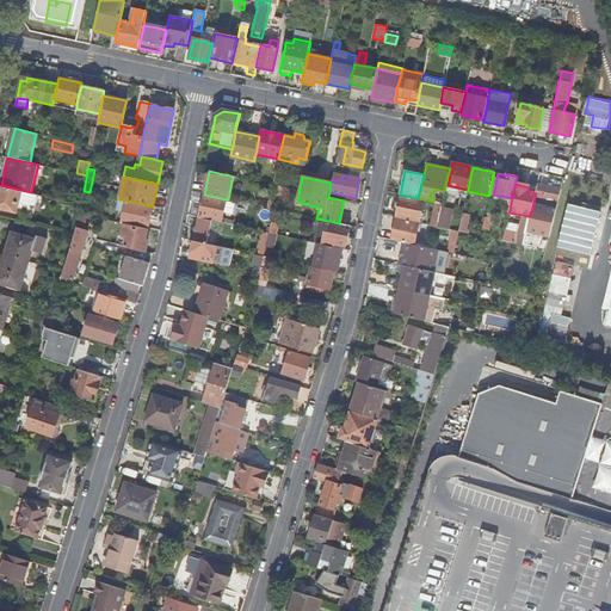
[(549,236),(551,227),(554,220),(560,193),(561,190),(537,184),(537,187),(536,189),(536,193),(535,196),(534,205),(532,208),(530,216),(530,217),(530,220),(528,232),(549,238),(549,236)]
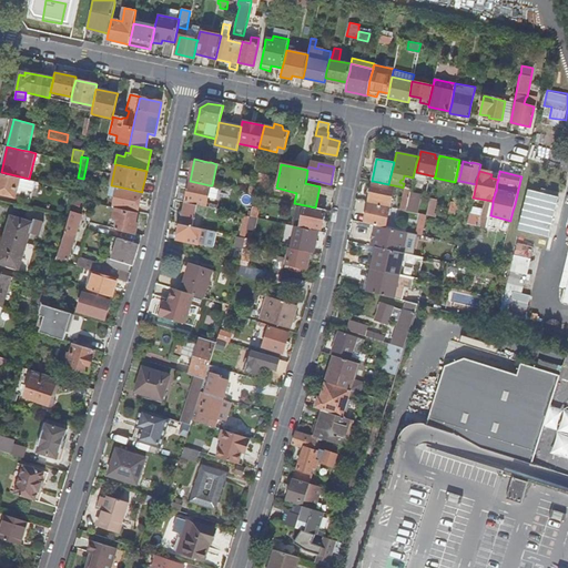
[(434,178),(435,176),(416,172),(415,178),(434,182),(434,178)]
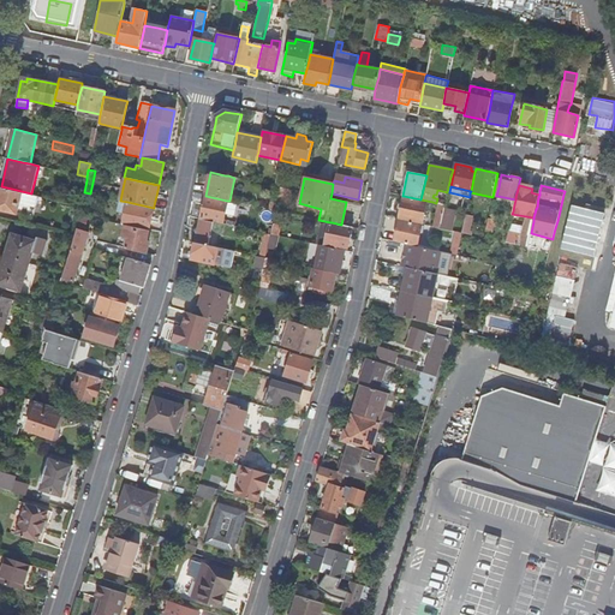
[(34,195),(0,187),(0,208),(34,216),(39,196),(34,195)]
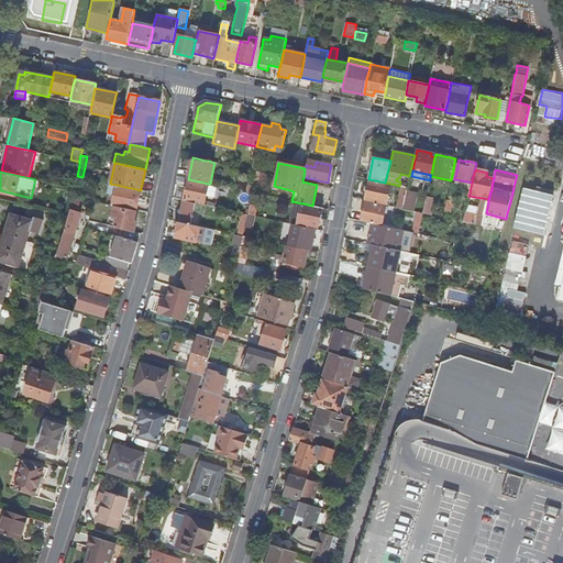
[(205,200),(208,184),(188,179),(184,200),(196,203),(212,207),(213,202),(205,200)]
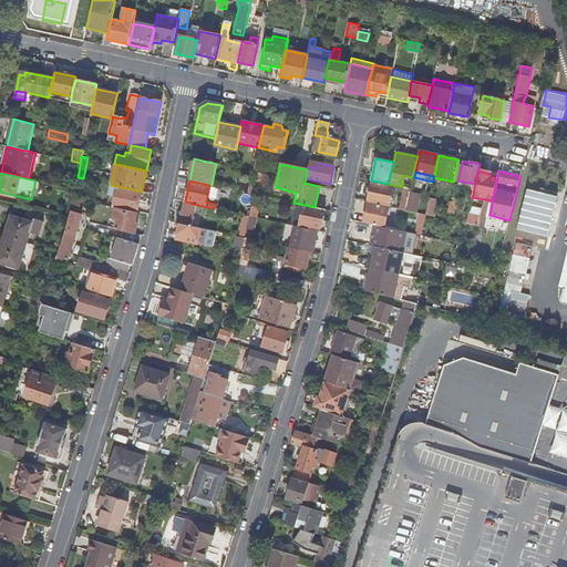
[(393,185),(388,184),(372,181),(370,188),(368,203),(389,207),(391,196),(393,185)]
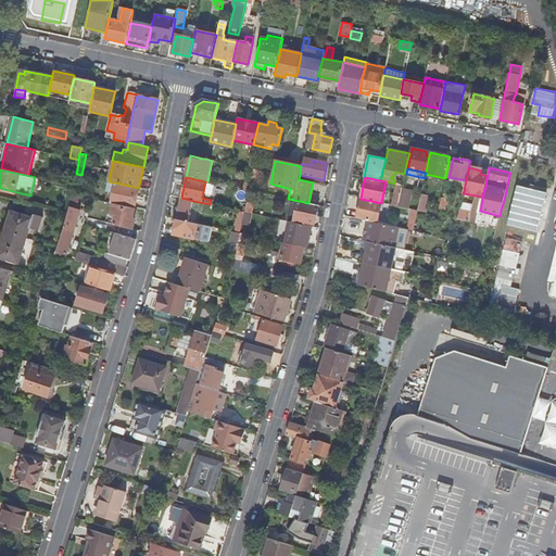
[(135,209),(139,188),(115,182),(111,203),(113,203),(135,209)]
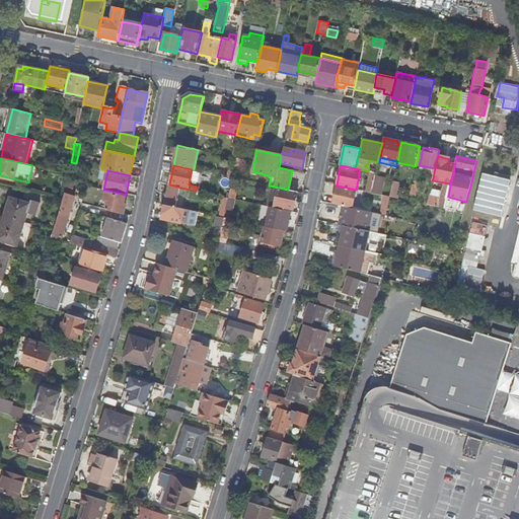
[(375,172),(370,171),(368,179),(365,192),(370,193),(375,172)]
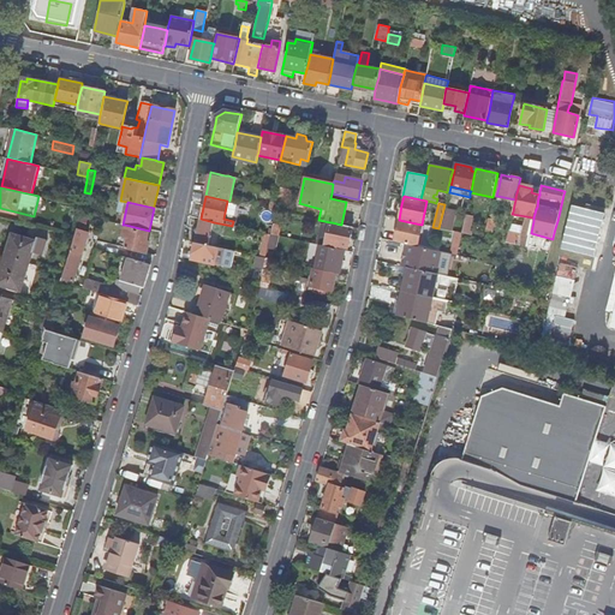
[(587,208),(572,204),(562,248),(595,256),(605,212),(587,208)]
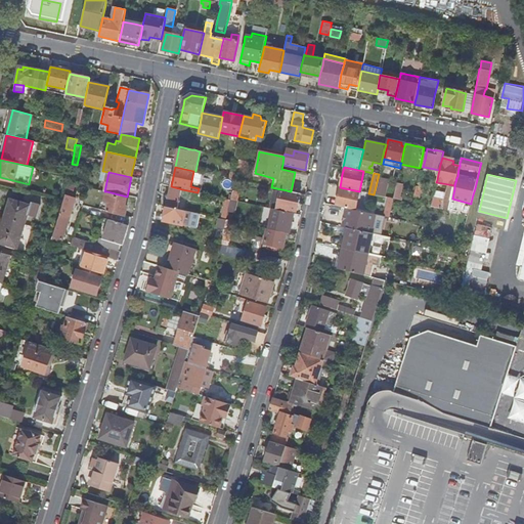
[(402,184),(396,183),(393,199),(395,199),(398,200),(402,184)]
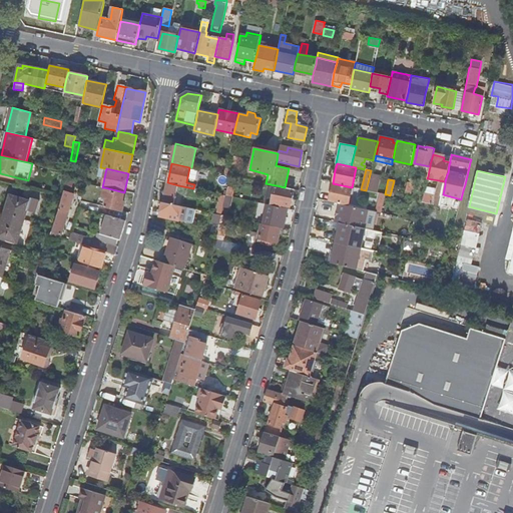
[(435,195),(431,194),(424,193),(422,201),(440,206),(441,201),(445,184),(445,182),(439,181),(437,190),(436,192),(435,195)]
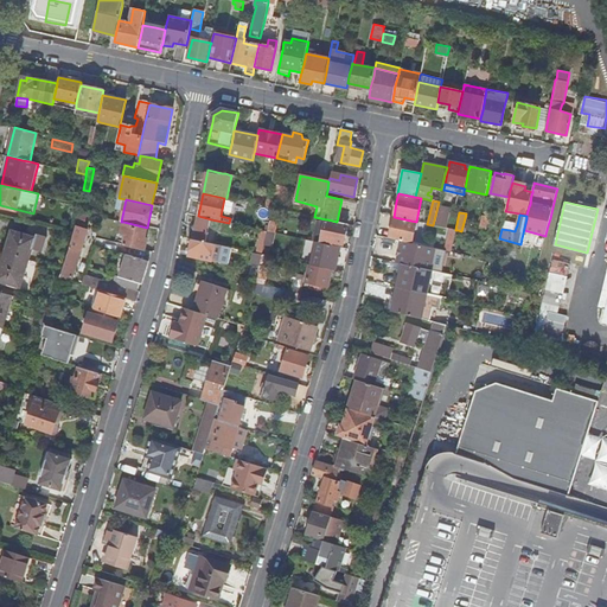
[(193,240),(206,242),(211,219),(198,216),(193,240)]
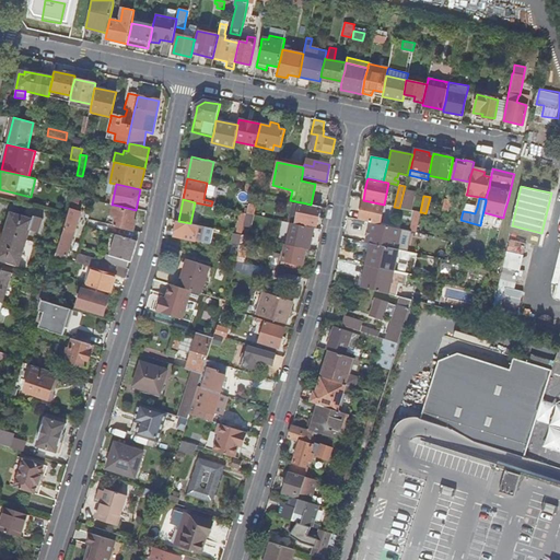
[(370,222),(381,224),(384,208),(384,205),(363,200),(359,220),(361,221),(370,222)]
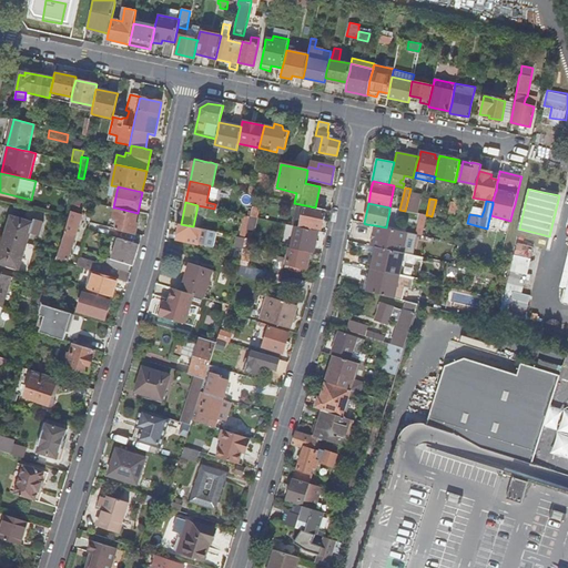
[(325,210),(315,208),(306,205),(305,205),(300,227),(302,227),(311,230),(311,227),(321,229),(325,210)]
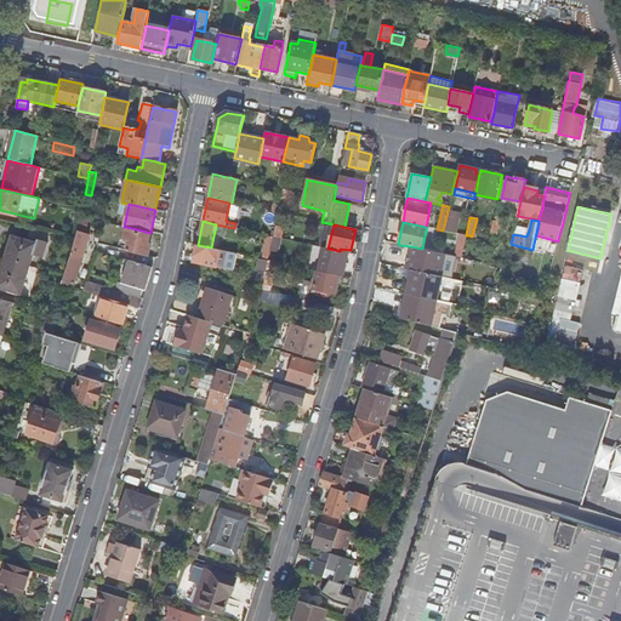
[(151,233),(126,227),(124,238),(129,239),(126,250),(141,254),(148,255),(151,244),(148,244),(151,233)]
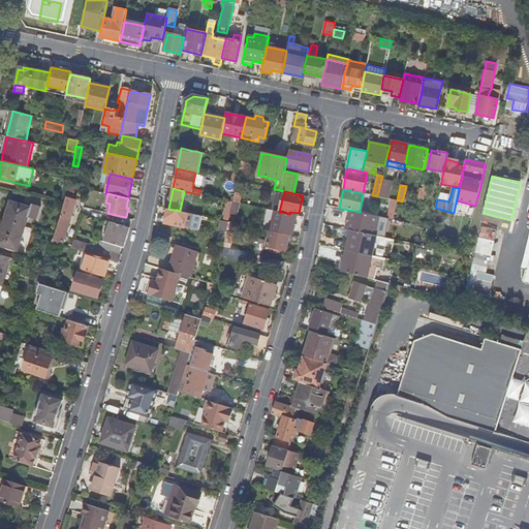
[(438,193),(437,199),(444,200),(448,201),(449,198),(450,196),(438,193)]
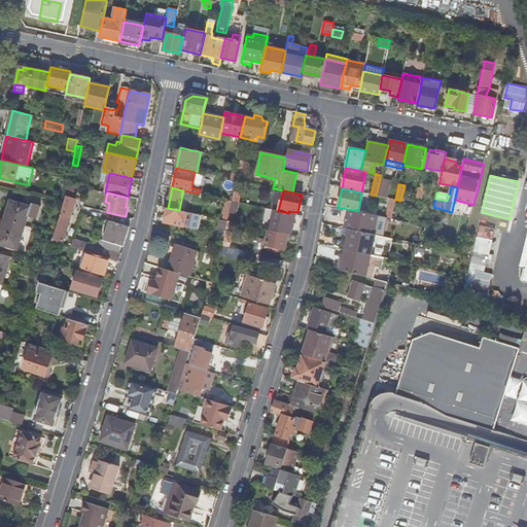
[(61,214),(54,238),(63,242),(66,235),(66,232),(71,217),(69,216),(70,214),(72,214),(76,200),(66,197),(65,202),(63,209),(61,214)]
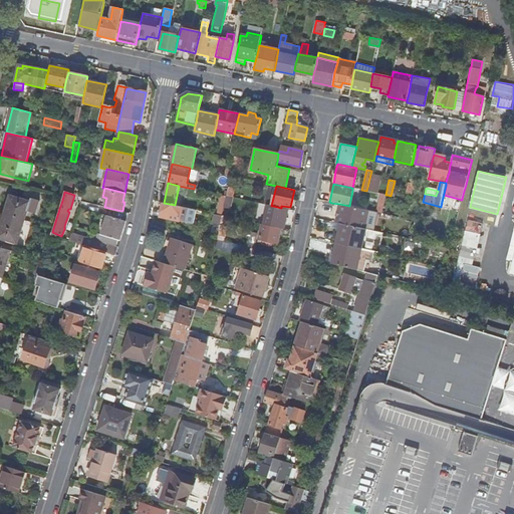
[(386,195),(380,194),(376,212),(377,212),(378,212),(381,213),(386,195)]
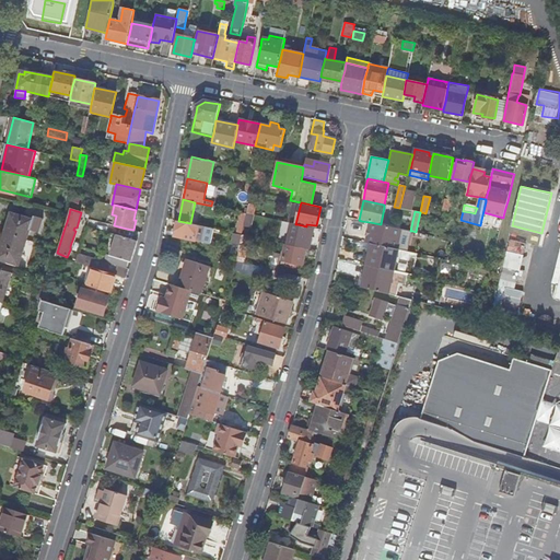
[(246,213),(242,212),(237,234),(242,235),(246,213)]
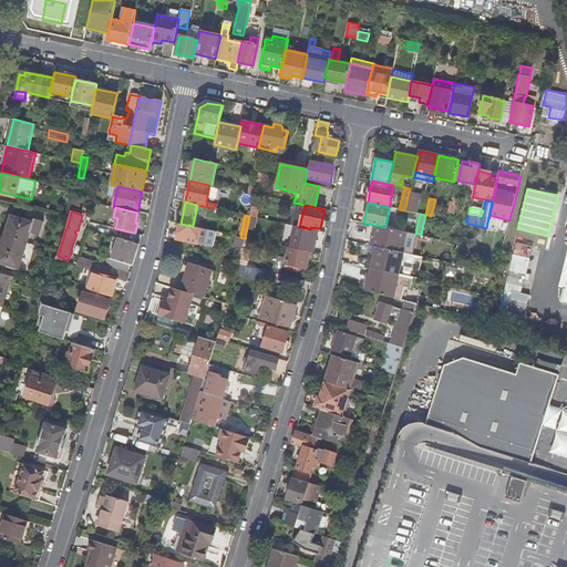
[(6,235),(7,236),(28,241),(30,235),(33,223),(11,216),(6,235)]
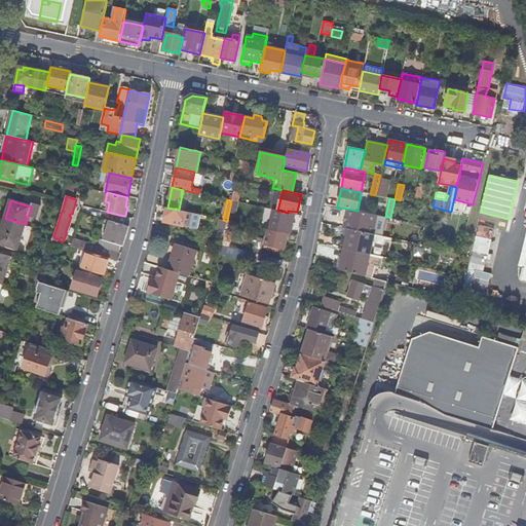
[(232,222),(236,201),(231,200),(227,221),(232,222)]
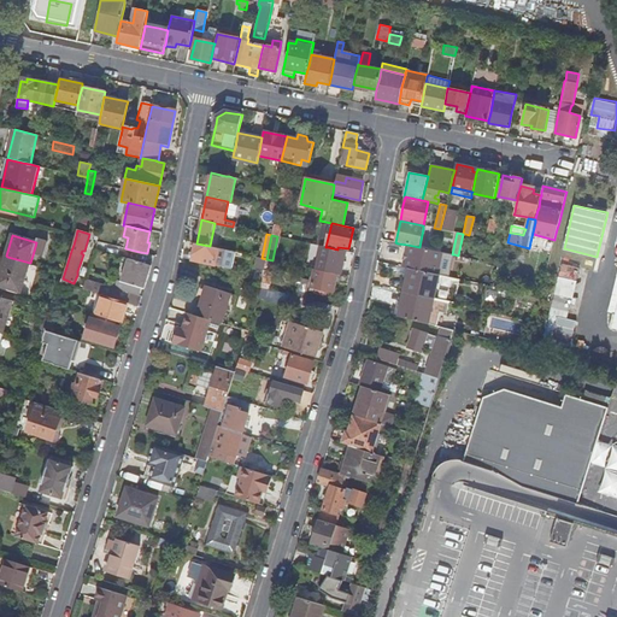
[(37,239),(36,242),(33,256),(43,259),(48,242),(37,239)]
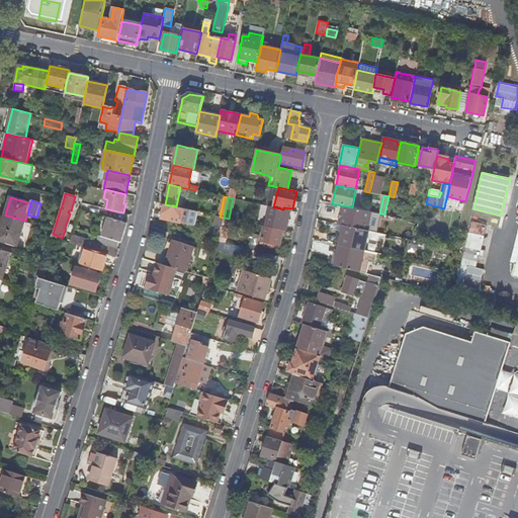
[(195,226),(198,211),(176,206),(165,204),(162,219),(195,226)]
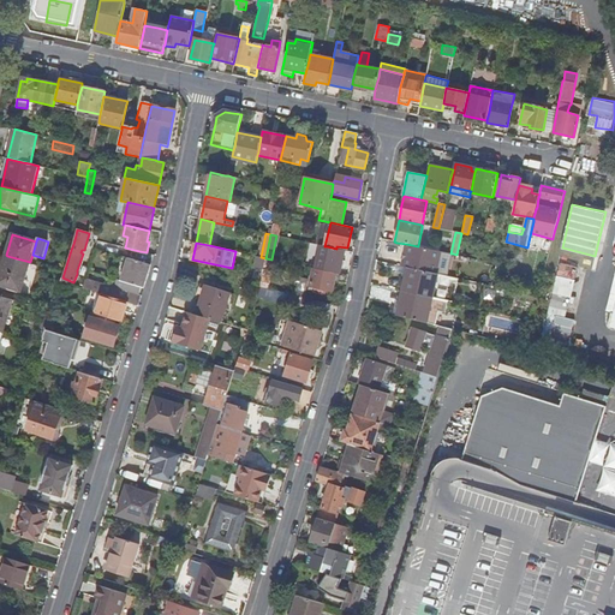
[(427,248),(418,246),(406,244),(401,267),(402,267),(407,268),(411,268),(436,274),(441,251),(427,248)]
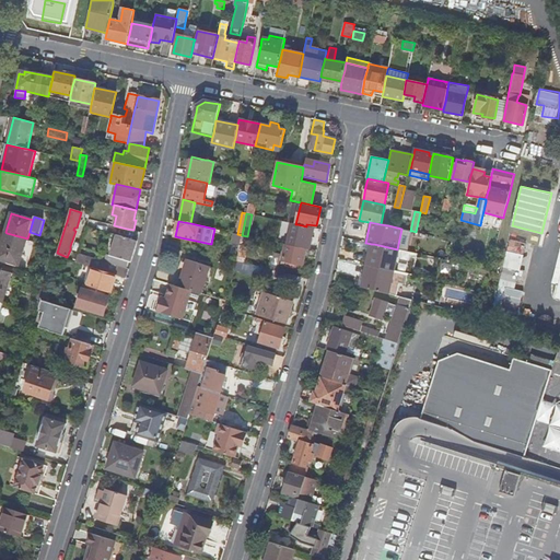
[(298,224),(295,224),(292,223),(288,245),(308,249),(313,228),(306,226),(298,224)]
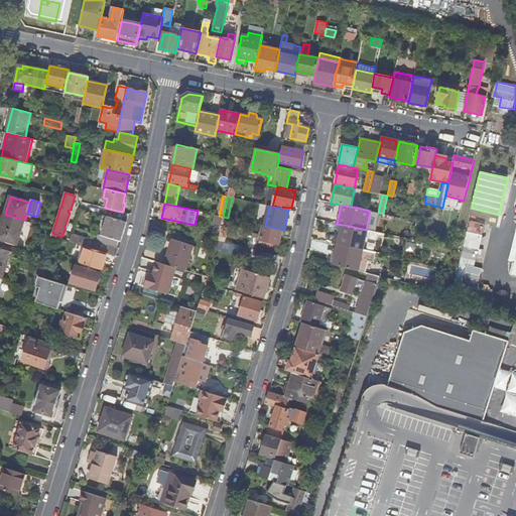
[(0,238),(17,244),(25,220),(6,215),(0,232),(0,238)]
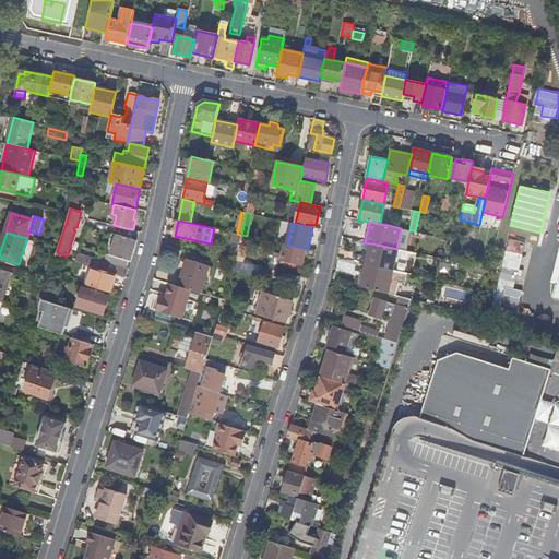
[(241,235),(237,234),(236,239),(233,254),(236,256),(237,256),(239,245),(241,235)]
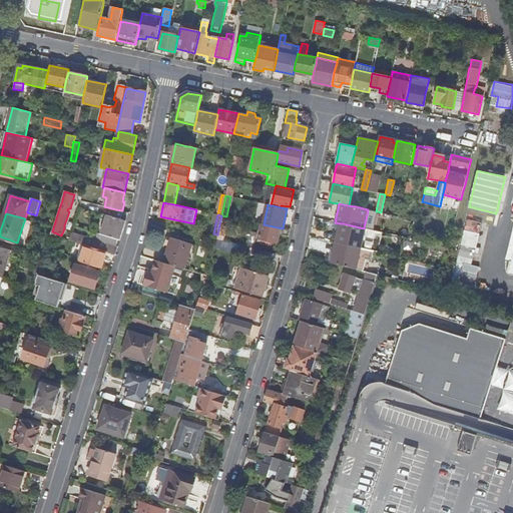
[(96,240),(71,233),(69,239),(77,242),(84,244),(105,251),(115,254),(117,249),(118,246),(116,245),(118,239),(120,239),(125,224),(126,220),(119,218),(107,215),(106,218),(102,232),(101,234),(98,233),(96,240)]
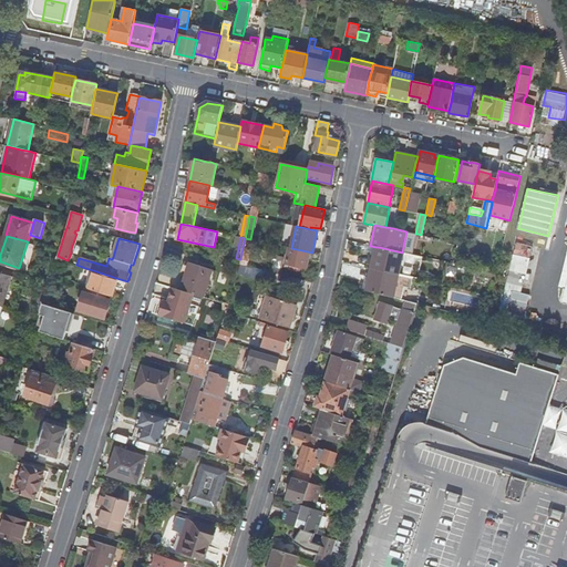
[(526,291),(533,244),(515,241),(508,288),(514,289),(512,305),(529,308),(532,292),(526,291)]
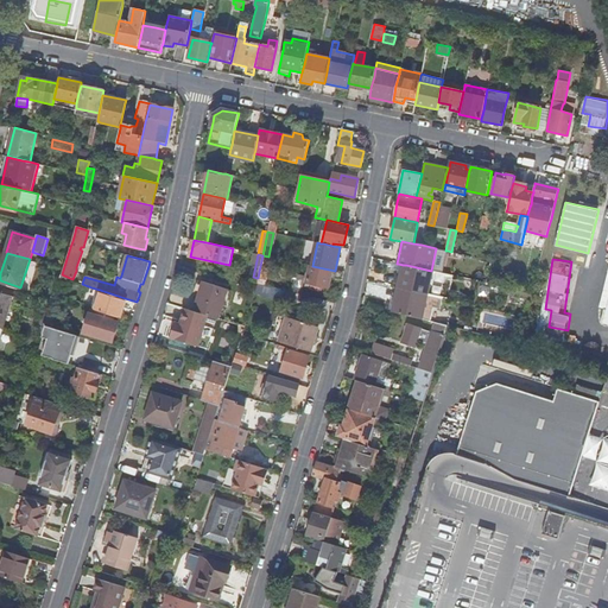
[(343,273),(335,271),(312,266),(310,265),(305,286),(322,290),(322,286),(328,287),(330,279),(342,282),(343,273)]
